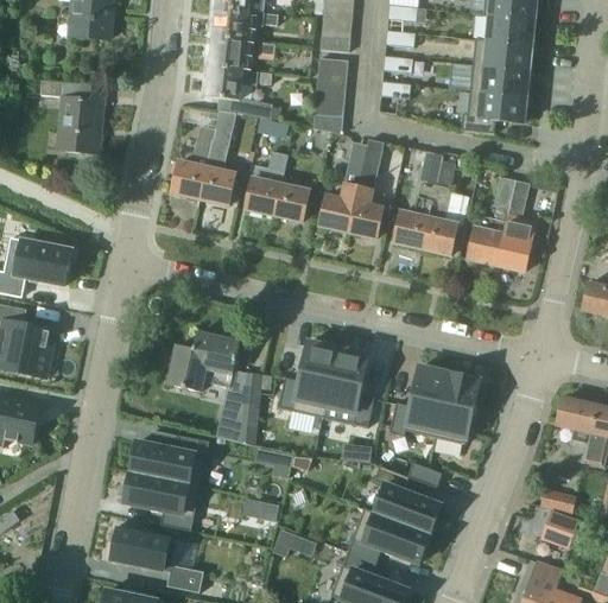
[(74,0),(71,33),(111,38),(114,0),(74,0)]
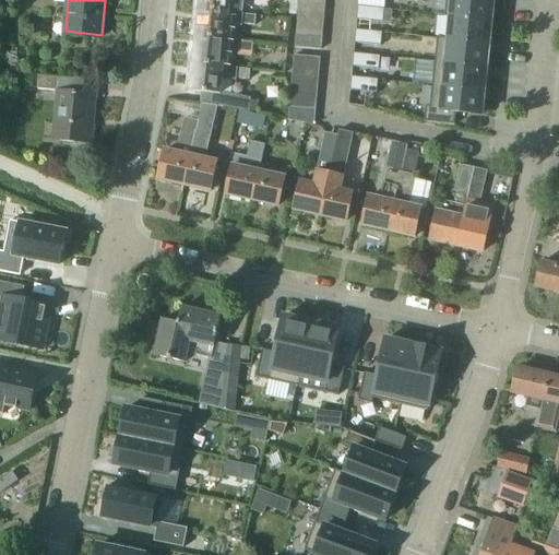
[(244,12),(245,0),(200,0),(199,8),(244,12)]
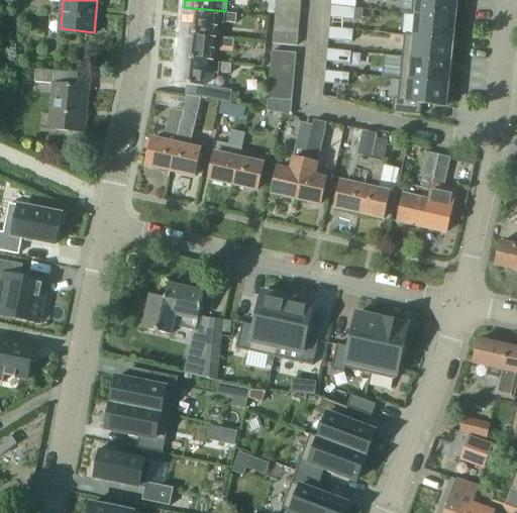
[(277,0),(277,6),(300,9),(301,0),(277,0)]
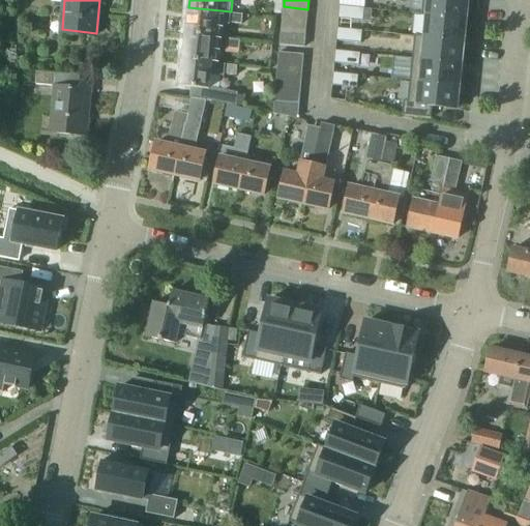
[(422,0),(421,11),(466,16),(468,0),(422,0)]
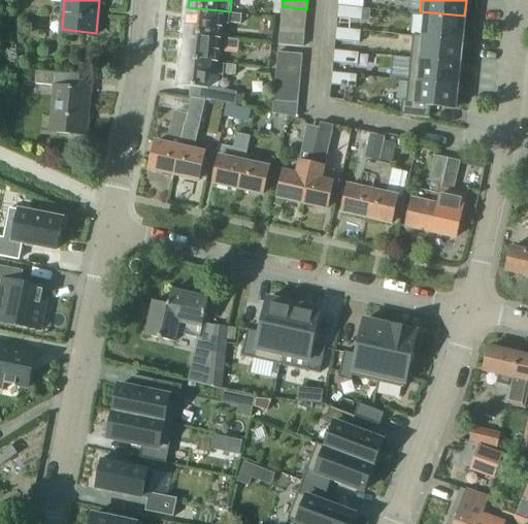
[(361,19),(362,6),(340,4),(338,3),(337,15),(339,17),(361,19)]
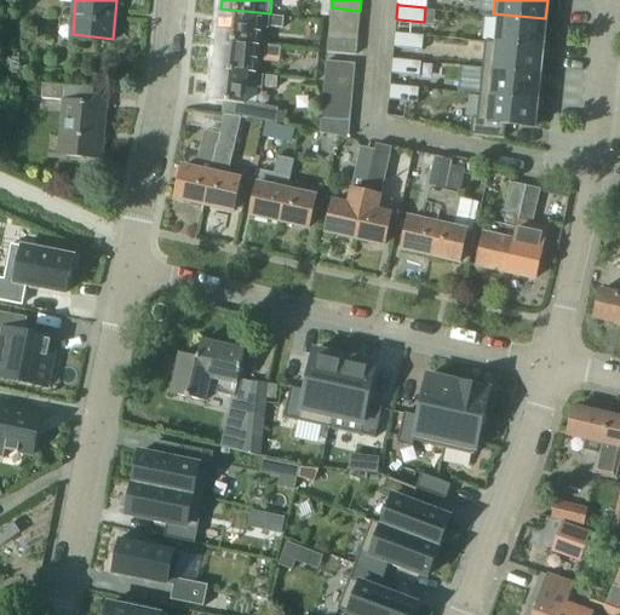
[(332,7),(331,19),(331,22),(359,24),(360,11),(332,7)]
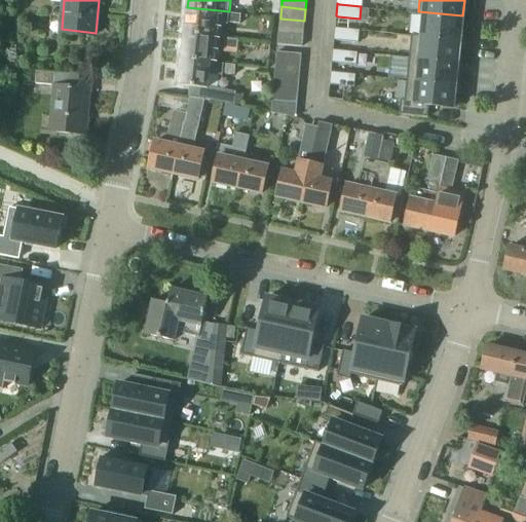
[(185,33),(214,35),(215,21),(227,23),(228,21),(240,22),(241,12),(229,11),(187,7),(185,33)]
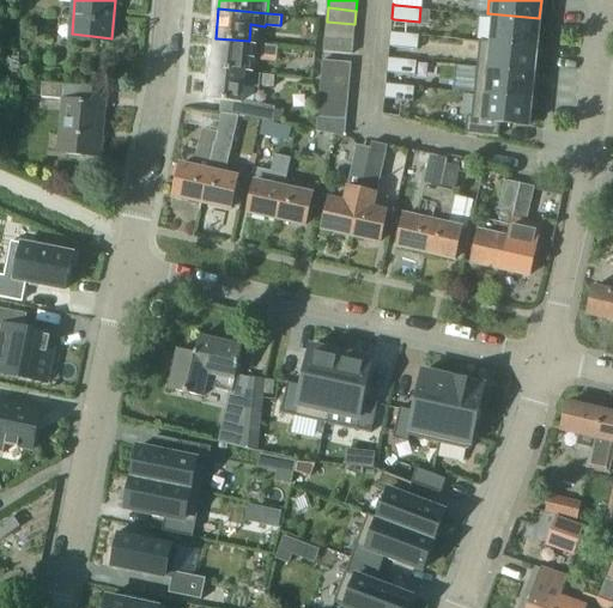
[(487,13),(487,14),(493,16),(491,38),(536,43),(539,18),(487,13)]
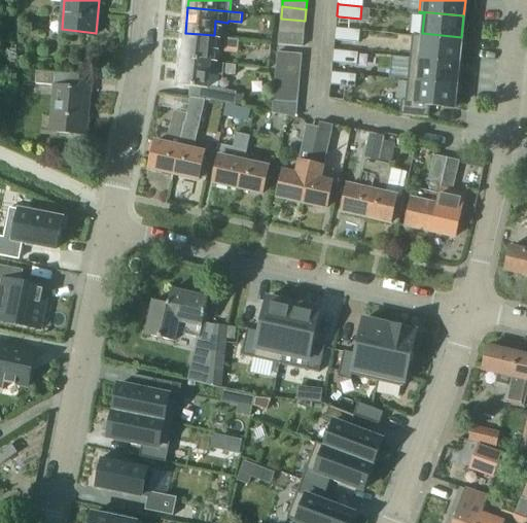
[(280,31),(304,33),(305,21),(281,19),(280,31)]
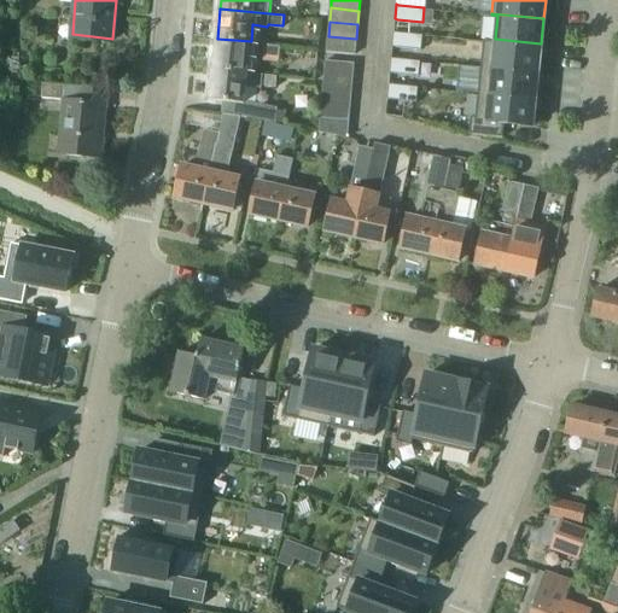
[(421,47),(423,33),(397,30),(394,30),(392,45),(396,45),(421,47)]
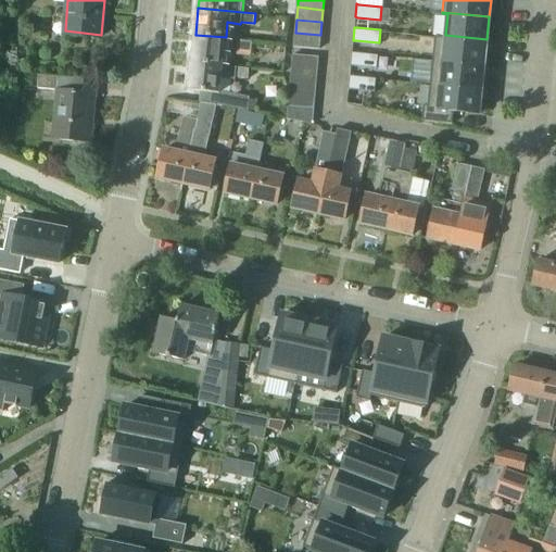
[(295,33),(294,46),(319,48),(320,35),(295,33)]
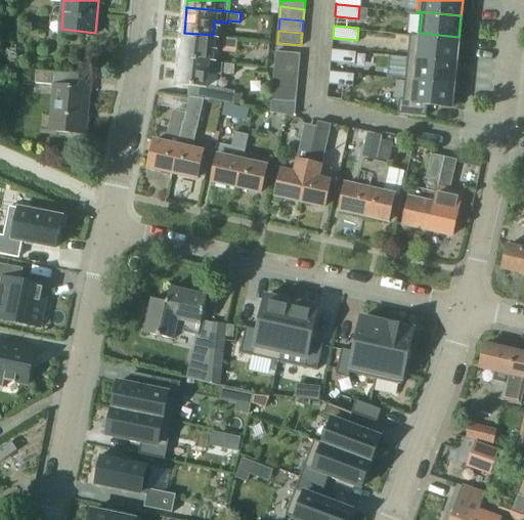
[(409,32),(407,54),(456,59),(459,37),(420,33),(409,32)]
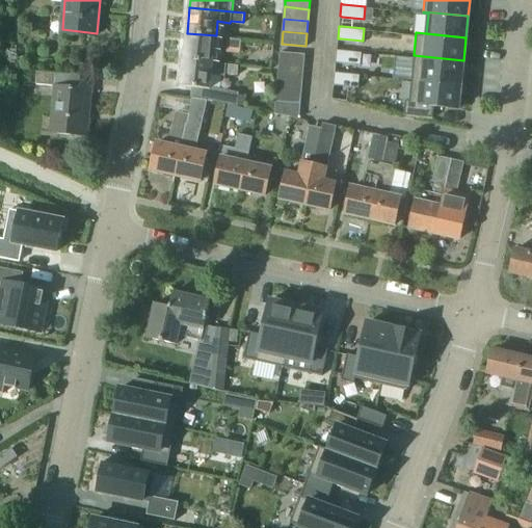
[(216,35),(187,33),(185,58),(213,61),(216,35)]
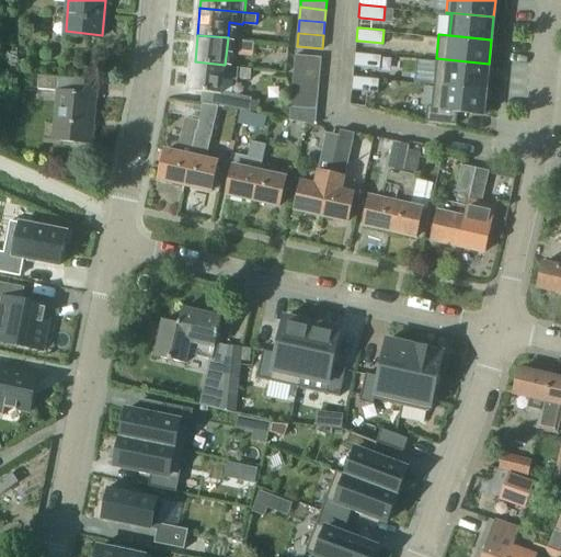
[(254,41),(241,40),(239,56),(253,57),(254,41)]
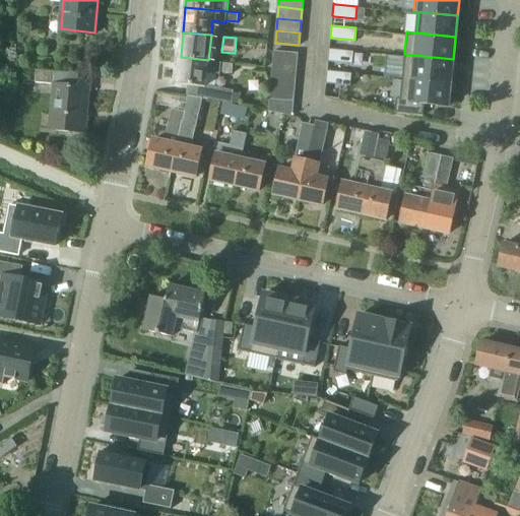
[(352,61),(353,50),(333,48),(329,47),(328,59),(332,59),(352,61)]
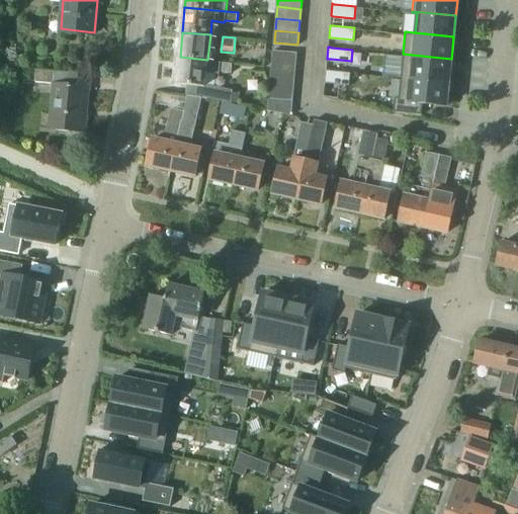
[(272,61),(295,63),(296,52),(273,49),(272,61)]
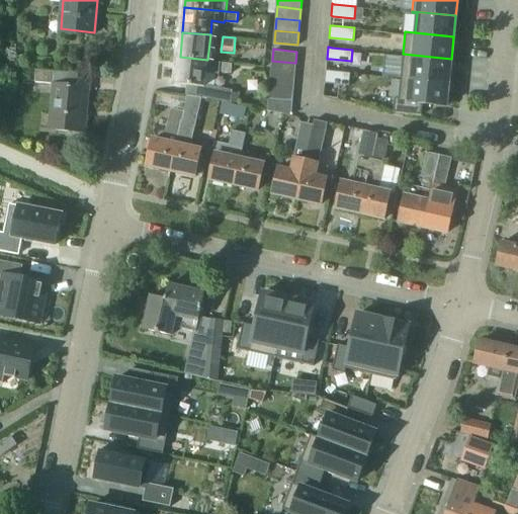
[(403,54),(401,76),(449,81),(451,59),(403,54)]
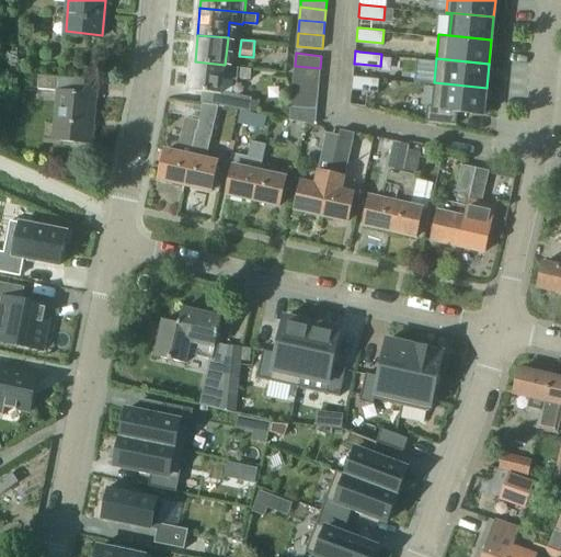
[(225,65),(195,61),(192,89),(222,92),(224,76),(238,77),(238,75),(251,76),(252,67),(225,65)]
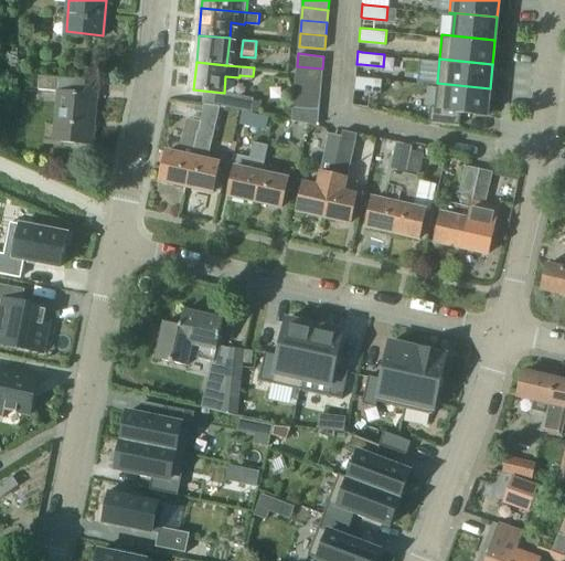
[(96,76),(97,66),(82,65),(81,75),(96,76)]
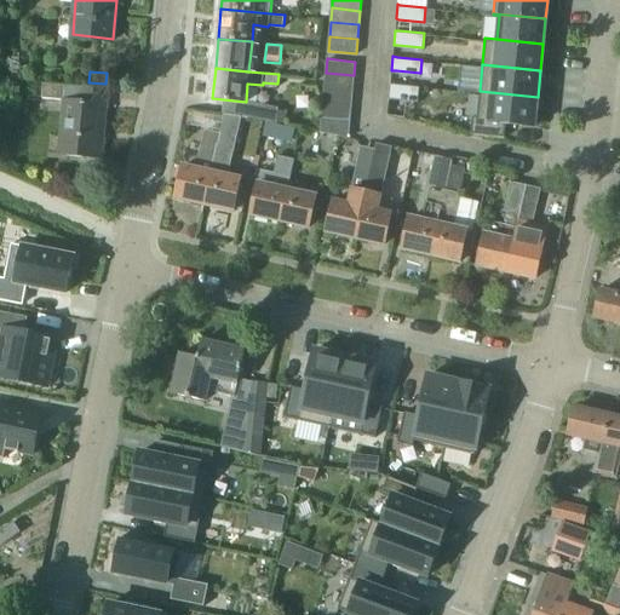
[(354,75),(326,73),(325,79),(325,87),(352,90),(354,75)]
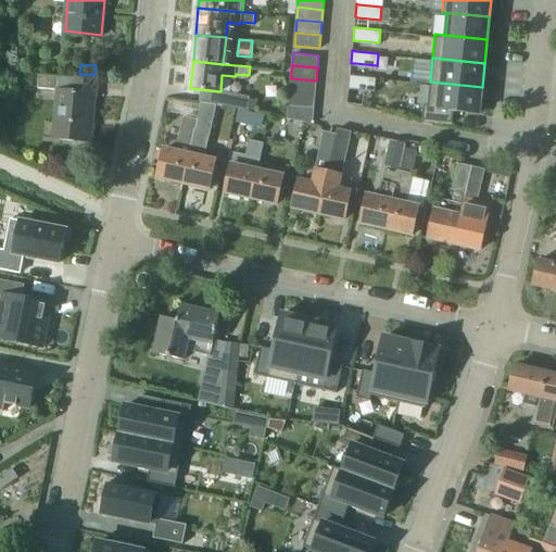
[(98,77),(60,74),(40,72),(39,85),(59,87),(53,136),(86,139),(89,112),(95,112),(98,77)]
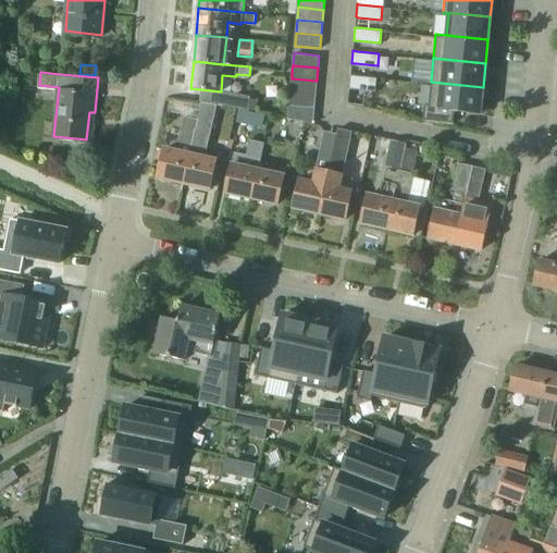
[(374,89),(376,76),(355,74),(350,74),(349,86),(354,87),(374,89)]
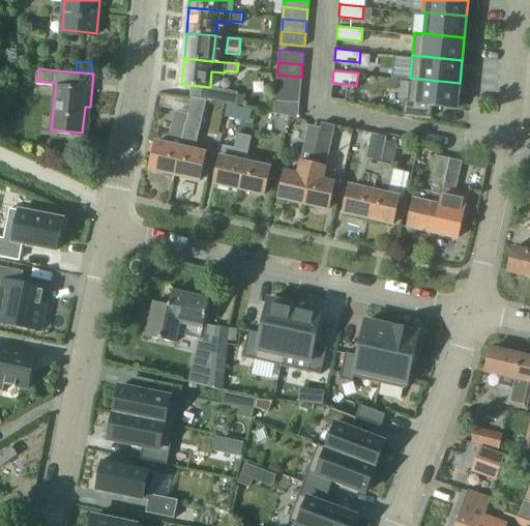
[(301,77),(277,75),(276,87),(300,89),(301,77)]
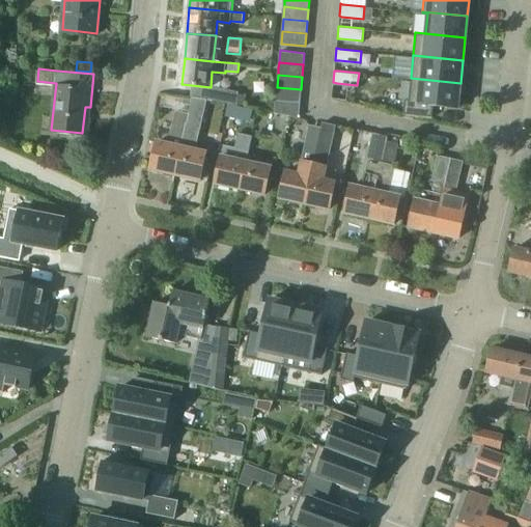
[(411,78),(409,99),(404,98),(402,113),(431,116),(432,104),(457,107),(460,83),(411,78)]
